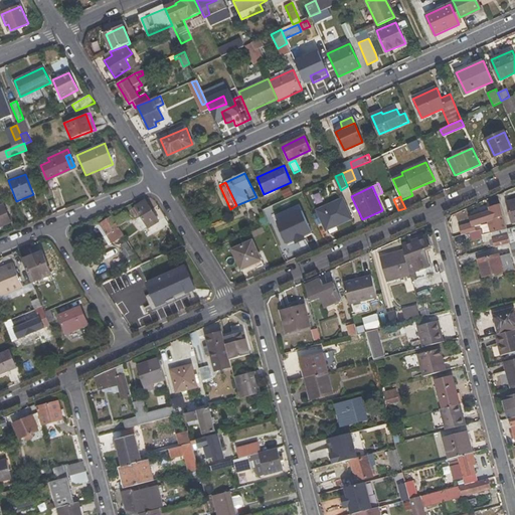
[(146,200),(136,206),(141,216),(149,228),(159,221),(146,200)]
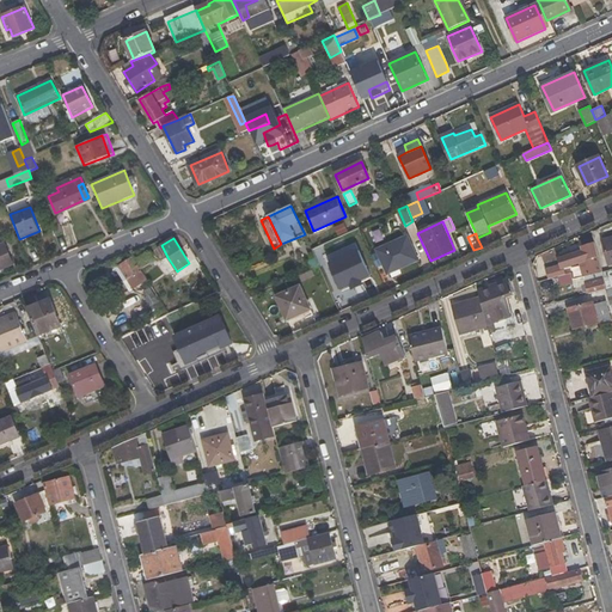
[(407,238),(378,250),(378,251),(385,265),(389,271),(416,259),(407,238)]
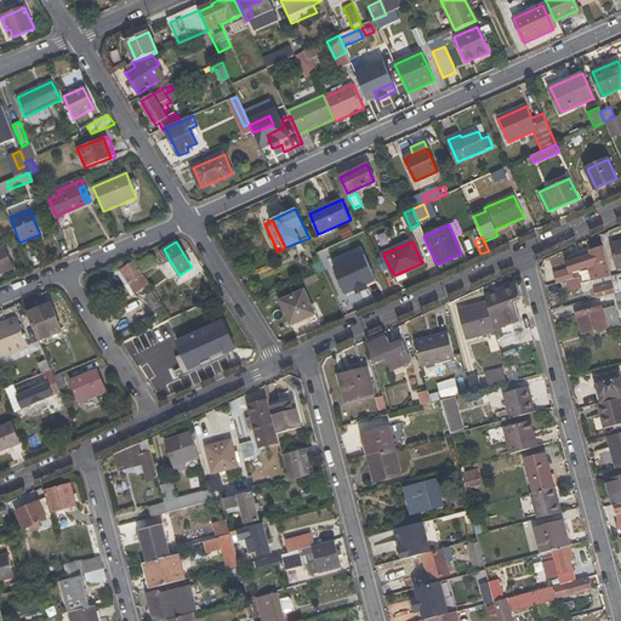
[(357,289),(379,280),(363,245),(332,260),(346,291),(355,286),(357,289)]
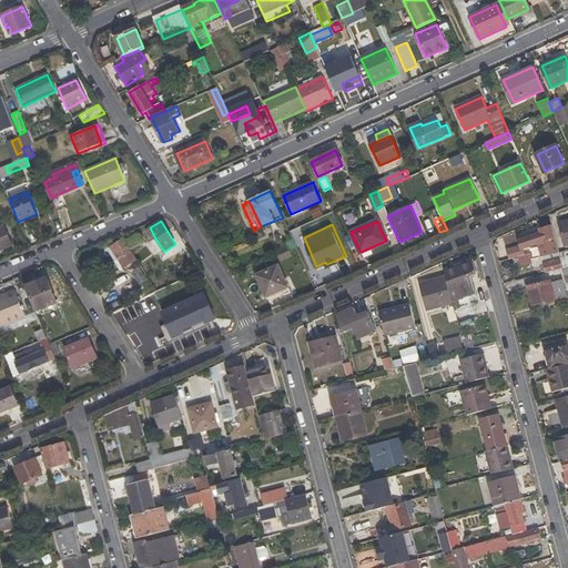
[(538,245),(540,251),(541,257),(559,253),(558,252),(551,226),(539,231),(540,234),(521,241),(523,245),(506,250),(508,259),(524,254),(523,249),(538,245)]
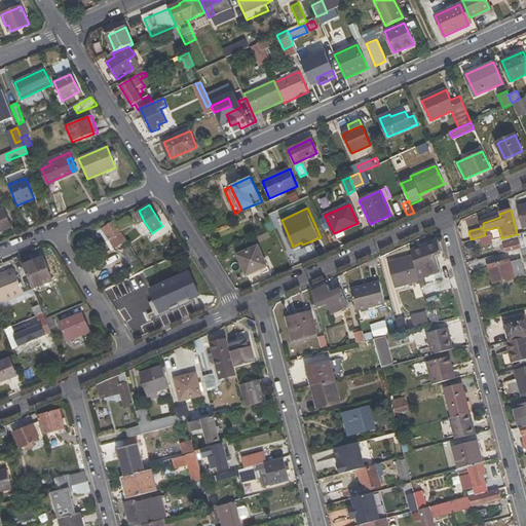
[(0,231),(12,226),(10,220),(7,221),(3,211),(0,211),(0,231)]
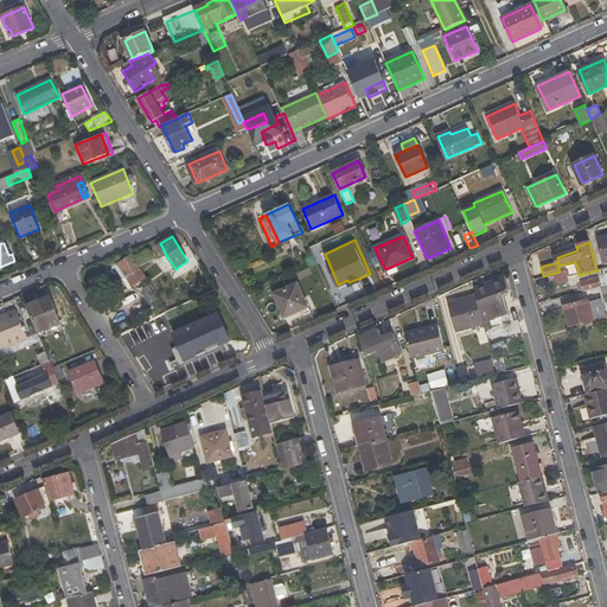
[(576,247),(556,253),(557,257),(577,250),(576,247)]
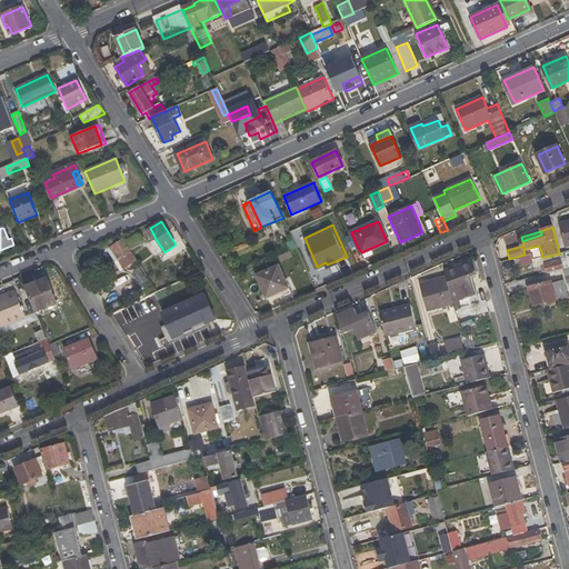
[(145,242),(139,233),(126,241),(131,250),(145,242)]
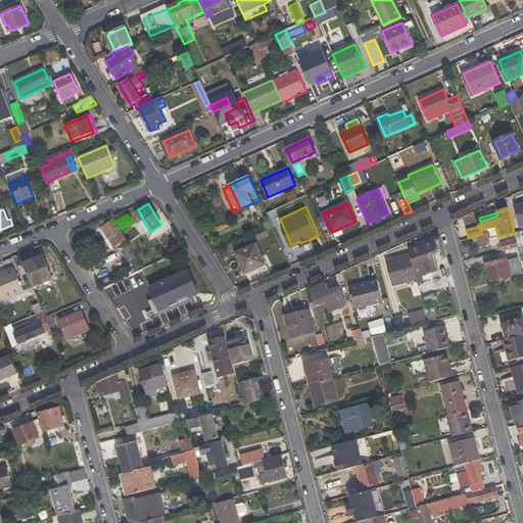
[(323,215),(317,218),(322,230),(329,227),(323,215)]
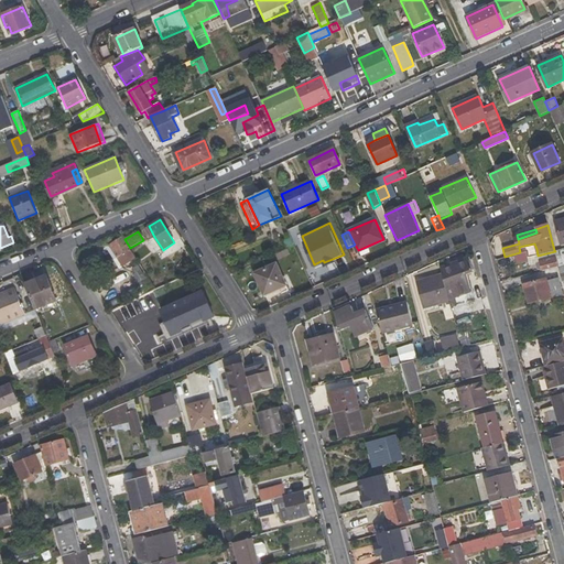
[(117,258),(123,267),(137,259),(130,248),(125,239),(122,237),(109,245),(117,258)]
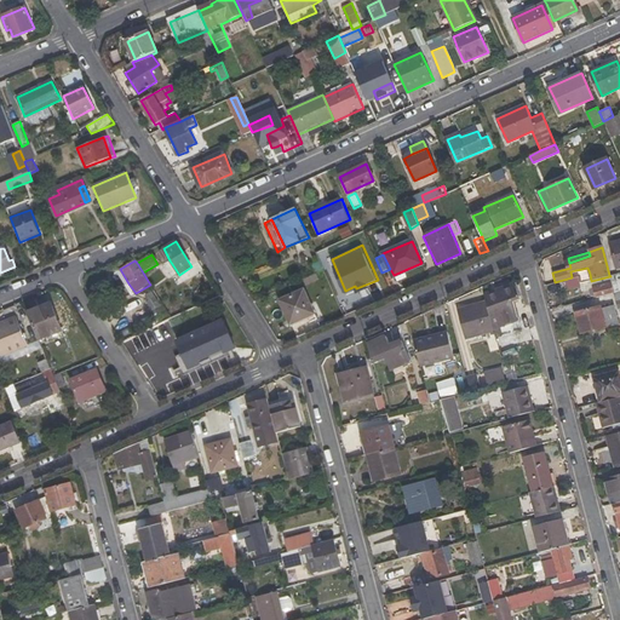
[(165,264),(173,279),(179,275),(170,260),(165,264)]
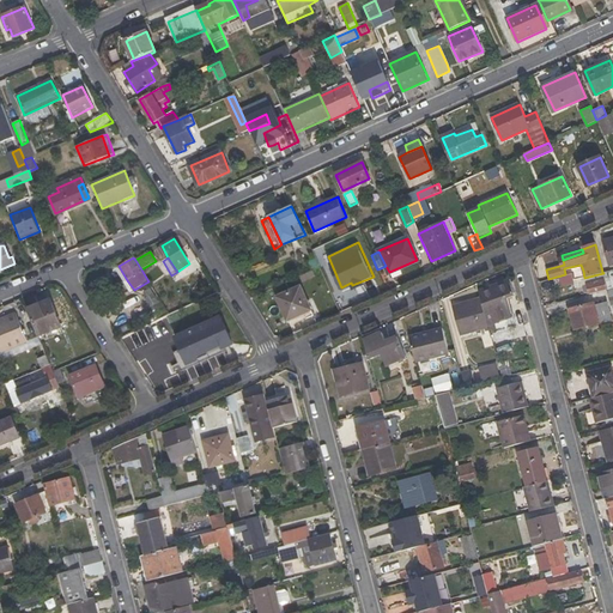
[(115,268),(123,283),(127,280),(119,266),(115,268)]
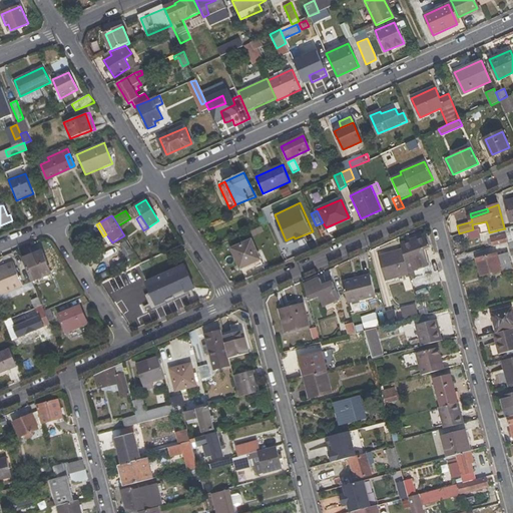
[(267,223),(262,225),(250,231),(252,236),(270,228),(267,223)]
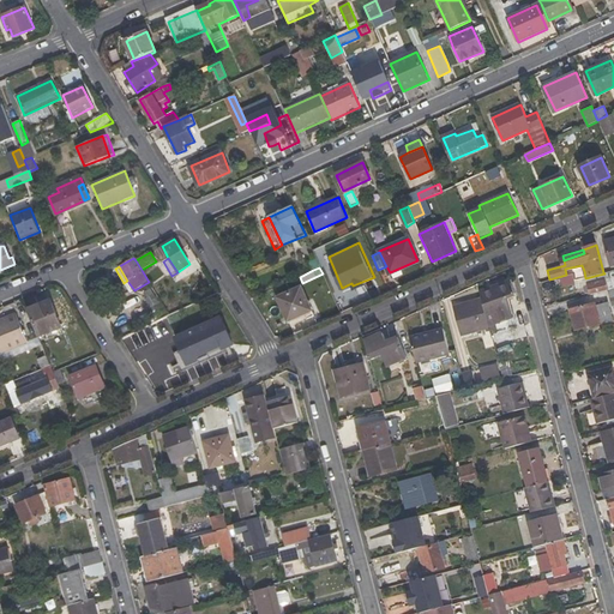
[(613,269),(603,272),(605,274),(608,290),(613,289),(613,269)]
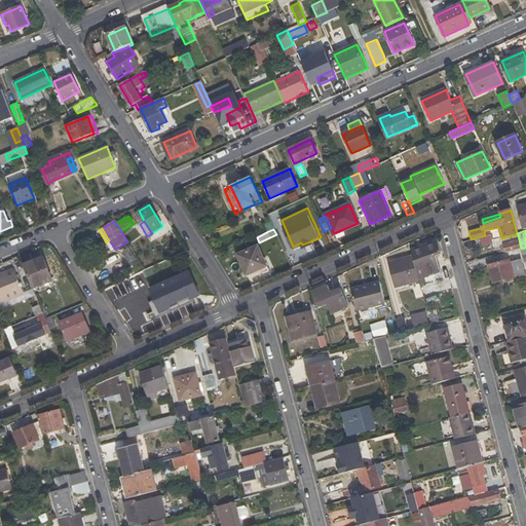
[(502,251),(504,250),(505,253),(520,250),(521,249),(518,234),(501,238),(503,246),(501,247),(502,251)]
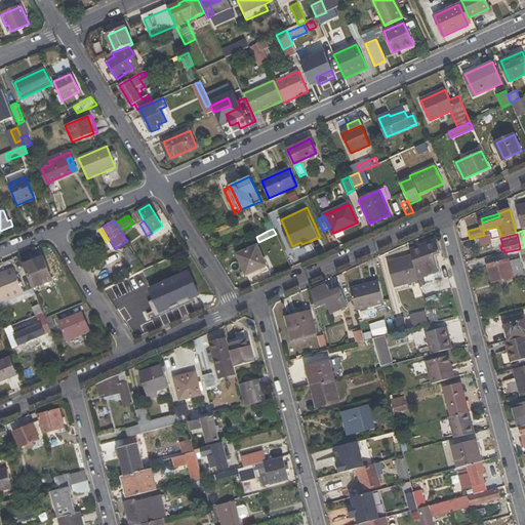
[(484,235),(470,239),(466,241),(468,248),(486,243),(484,235)]
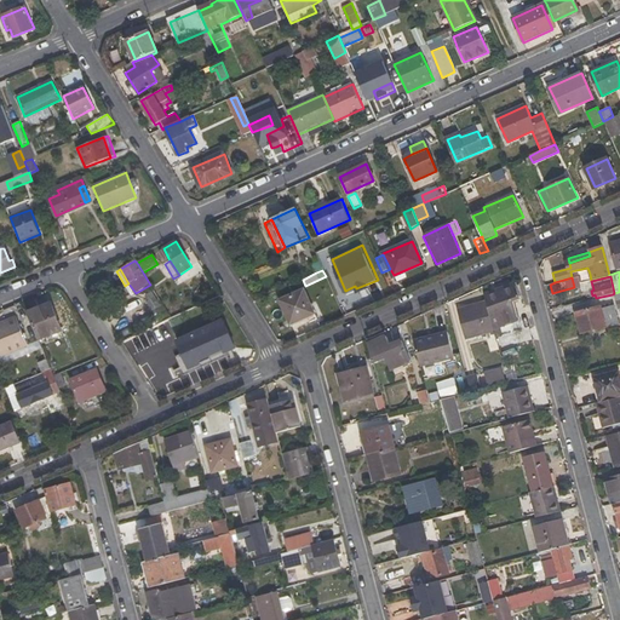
[(515,285),(514,281),(483,293),(486,297),(515,285)]
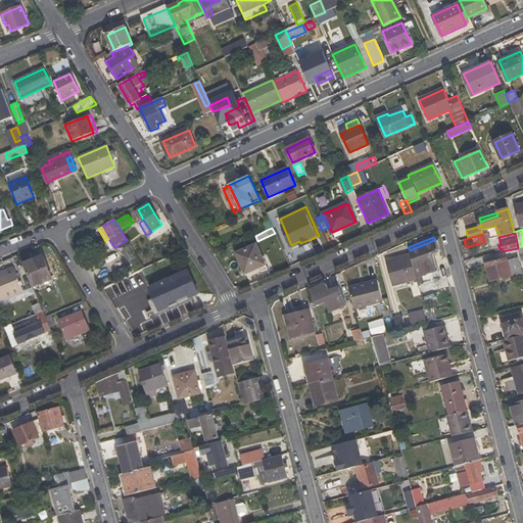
[(438,251),(434,240),(410,250),(411,256),(416,278),(422,276),(437,271),(432,254),(438,251)]
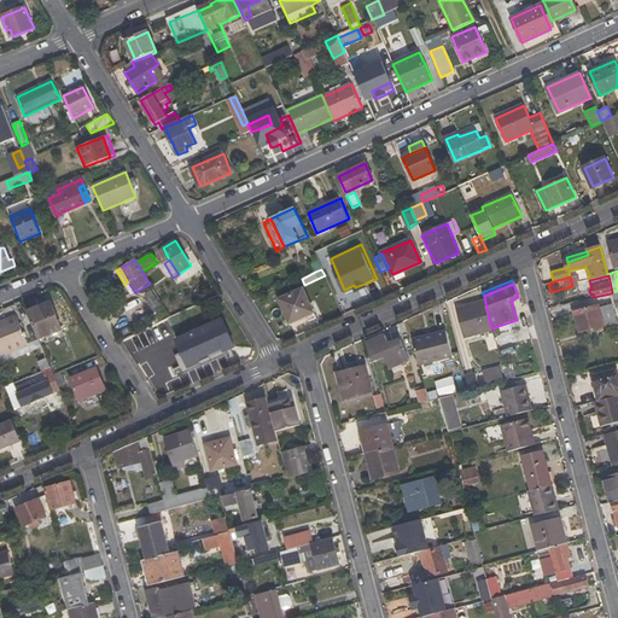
[(280,301),(291,322),(313,313),(302,290),(280,301)]
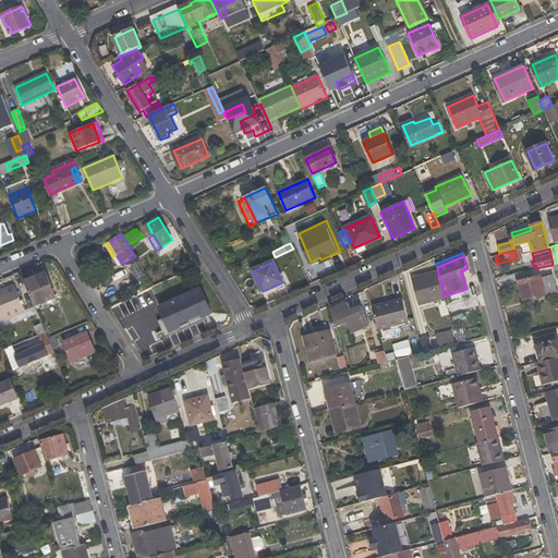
[(131,271),(141,287),(149,281),(137,263),(130,267),(132,269),(131,271)]
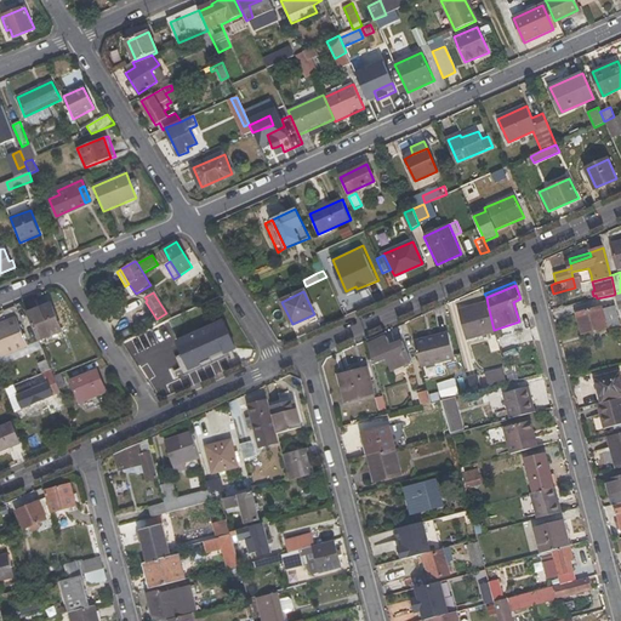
[(63,332),(52,303),(28,313),(39,342),(63,332)]
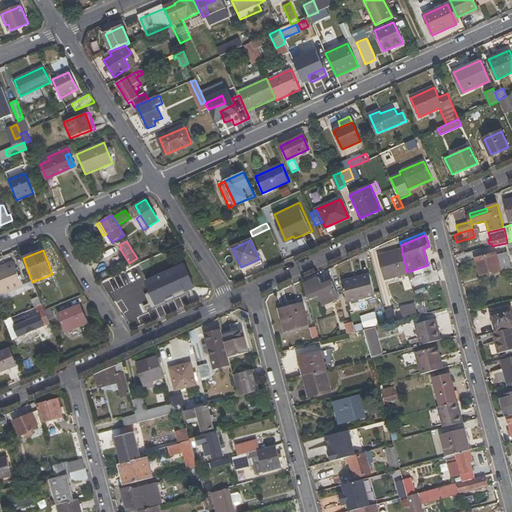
[(408,274),(407,272),(402,251),(388,255),(387,253),(378,255),(385,279),(408,274)]
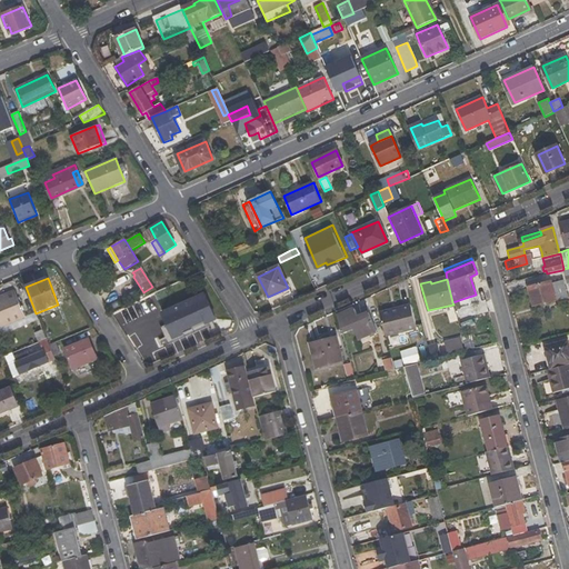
[(551,283),(551,281),(541,283),(546,303),(567,298),(562,281),(551,283)]
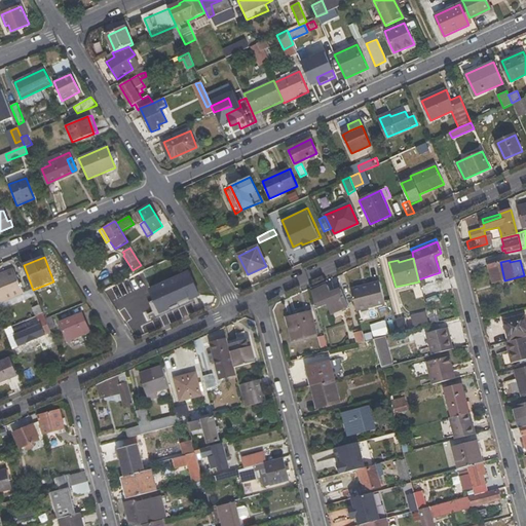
[(492,283),(504,280),(500,262),(488,265),(492,283)]
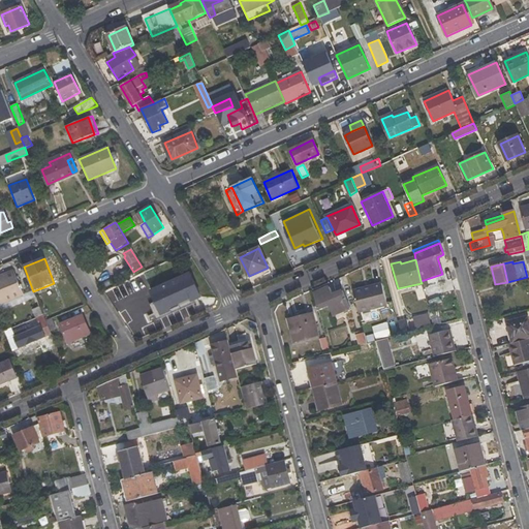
[(24,294),(14,271),(6,274),(6,278),(0,280),(0,305),(7,303),(9,308),(24,303),(22,297),(24,294)]
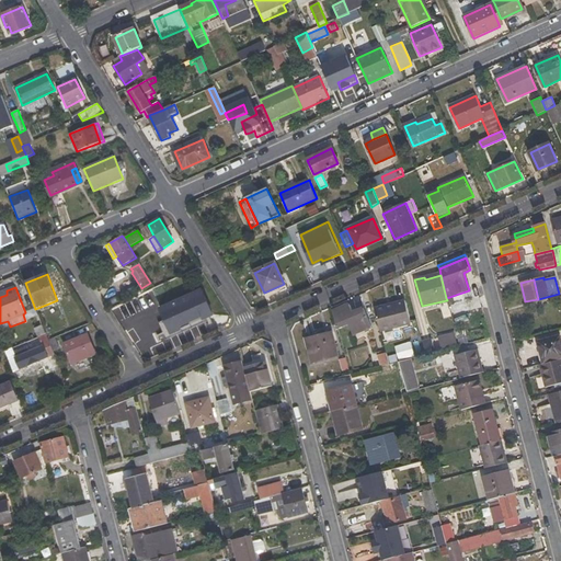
[(158,322),(168,342),(196,329),(193,321),(204,316),(205,319),(213,316),(202,290),(161,308),(165,319),(158,322)]
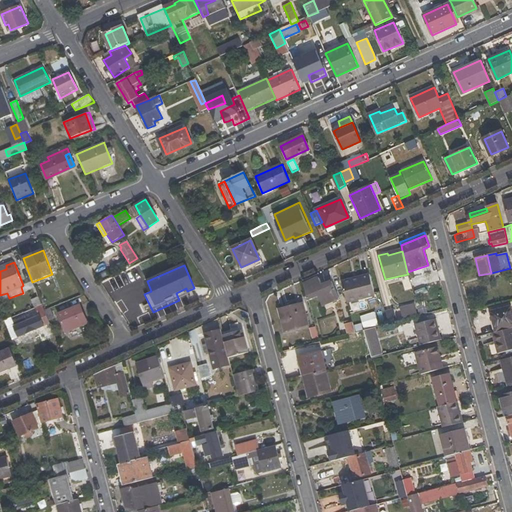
[(98,272),(102,279),(115,272),(112,266),(98,272)]
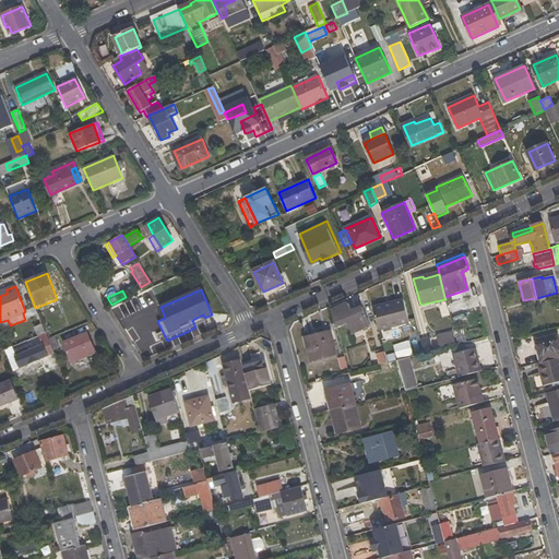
[(403,300),(372,307),(379,330),(408,323),(403,300)]
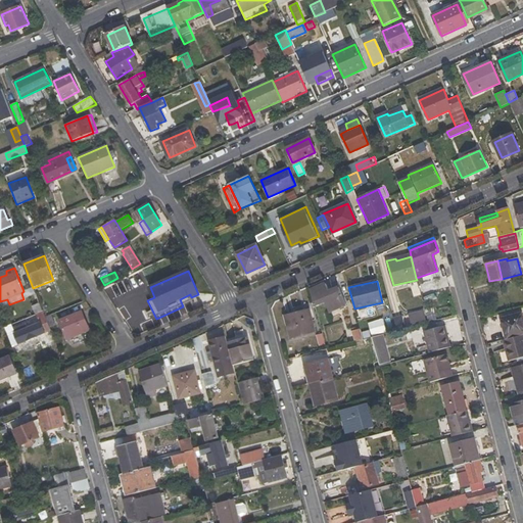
[(330,291),(326,284),(311,290),(315,306),(324,301),(330,312),(346,305),(339,288),(330,291)]
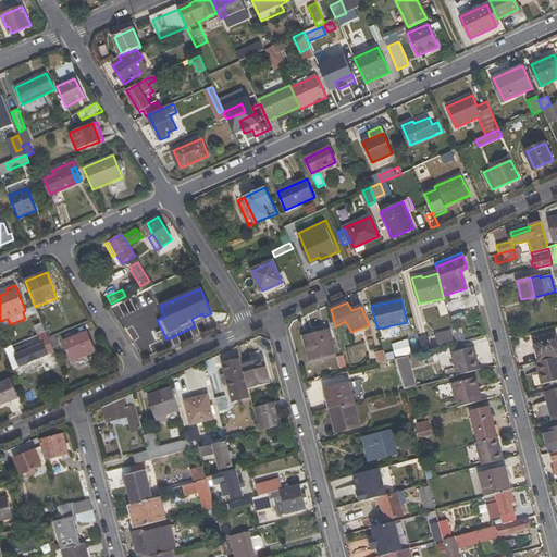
[(452,302),(446,304),(450,323),(459,321),(455,307),(453,308),(452,302)]
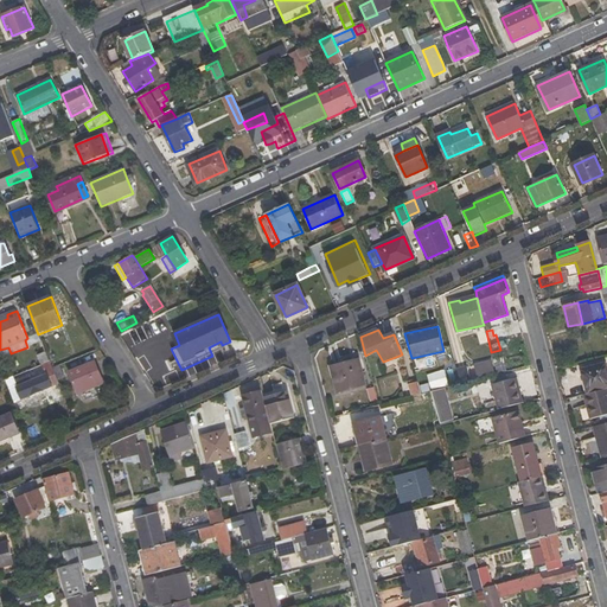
[(212,356),(223,350),(222,345),(221,342),(209,347),(212,356)]
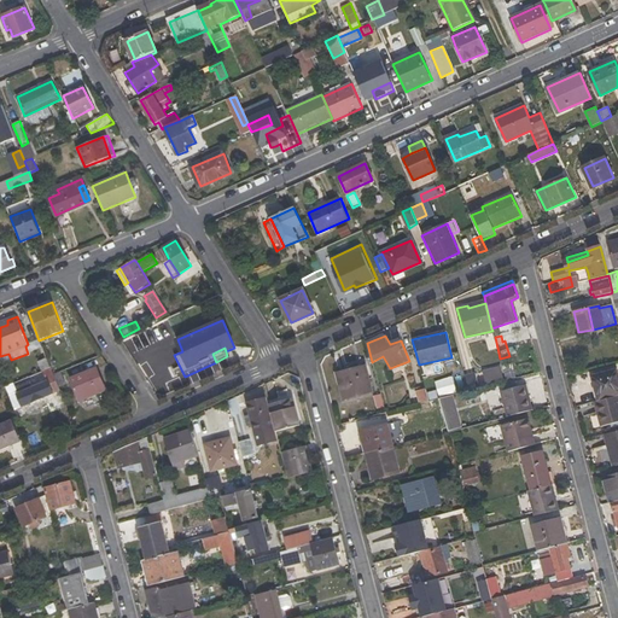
[(483,371),(487,384),(503,379),(500,366),(483,371)]
